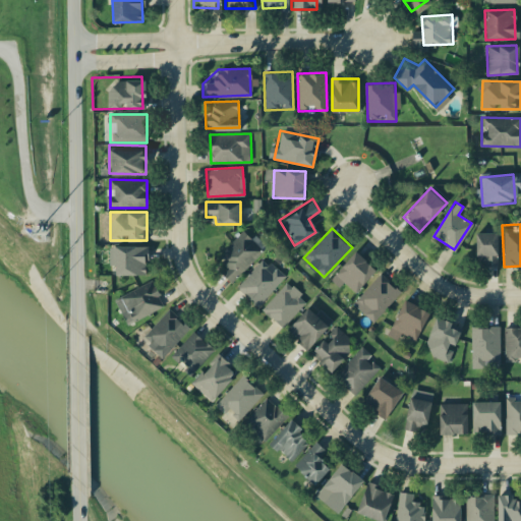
[(497,230),(475,231),(476,266),(498,266),(497,230)]
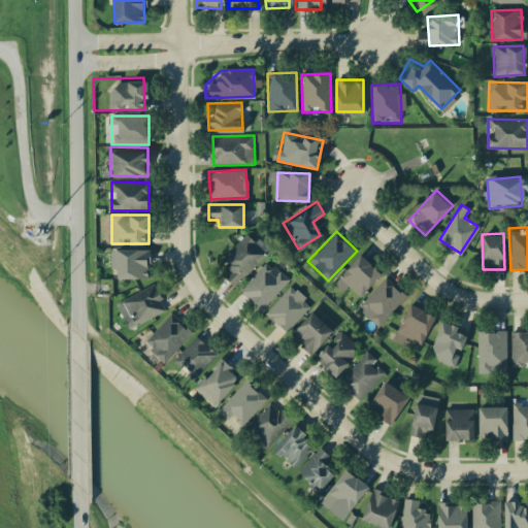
[(245,234),(219,260),(228,270),(221,277),(231,288),(265,255),(245,234)]
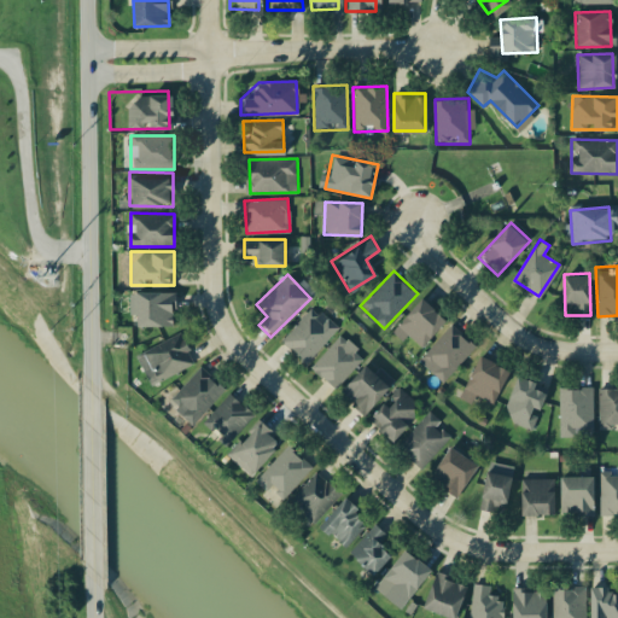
[(175,292),(132,292),(132,326),(175,326),(175,292)]
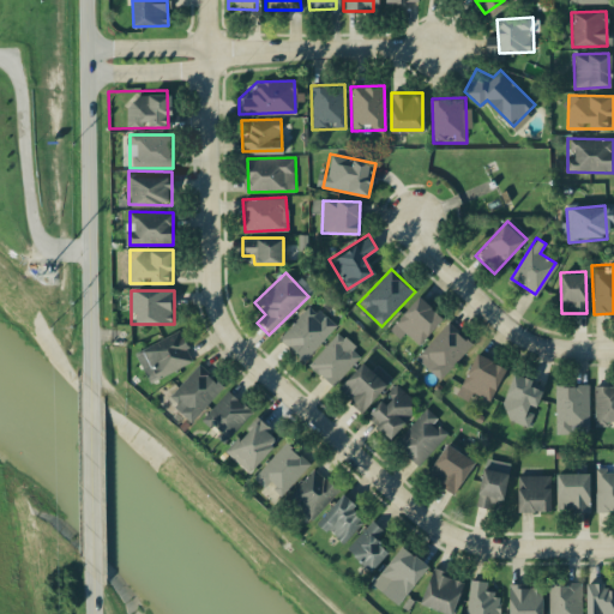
[(419,296),(389,327),(411,350),(443,319),(419,296)]
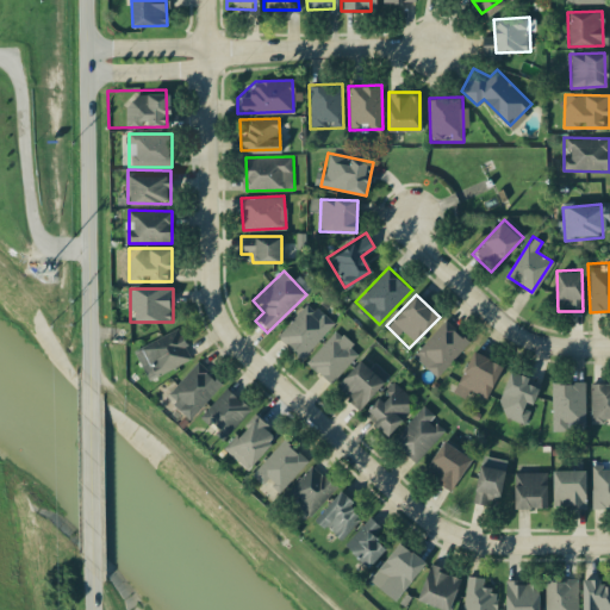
[(311,303),(281,334),(304,356),(334,325),(311,303)]
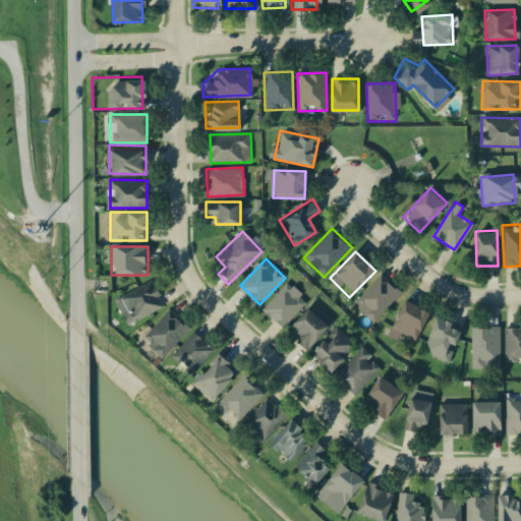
[(382,273),(355,300),(375,319),(402,292),(382,273)]
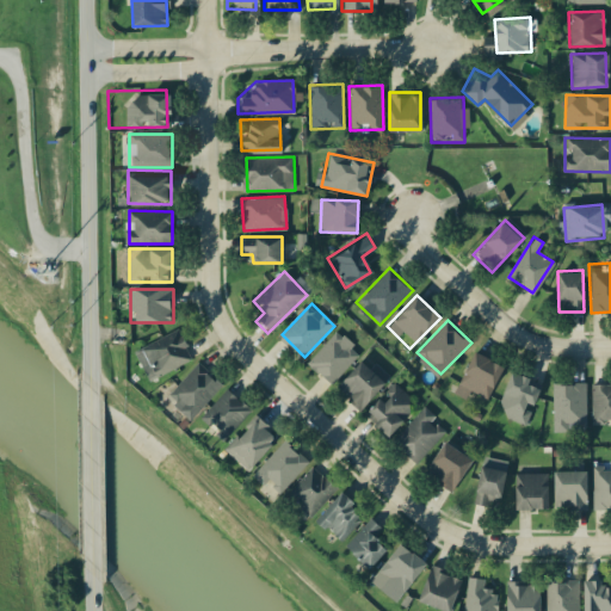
[(177,329),(134,350),(148,380),(191,358),(177,329)]
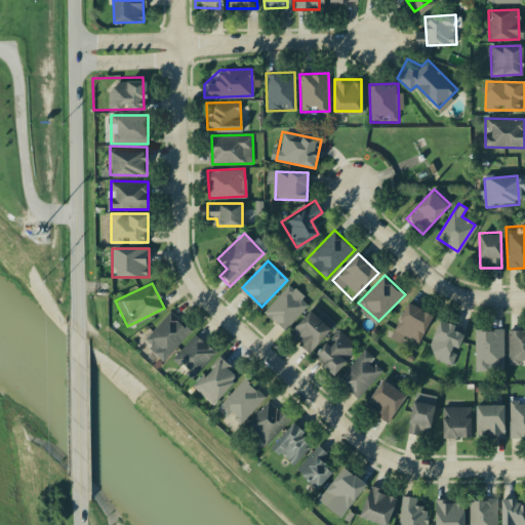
[(288,283),(263,310),(283,329),(309,303),(288,283)]
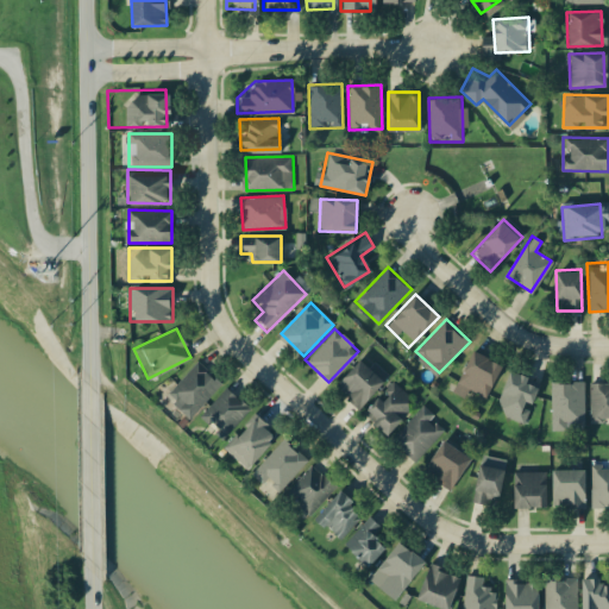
[(472,351),(452,394),(482,408),(502,365),(472,351)]
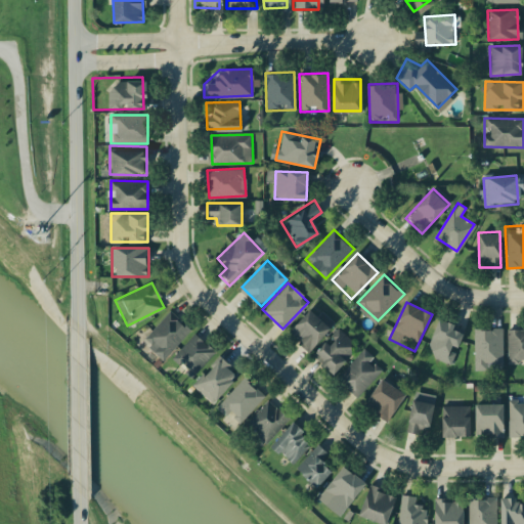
[(309,309),(288,332),(308,350),(329,328),(309,309)]
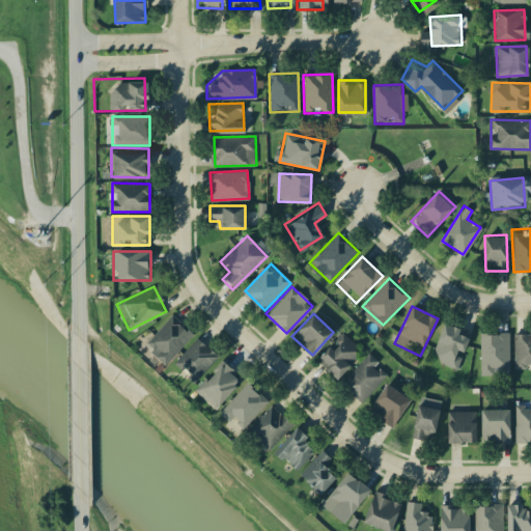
[(170,314),(143,342),(165,363),(191,335),(170,314)]
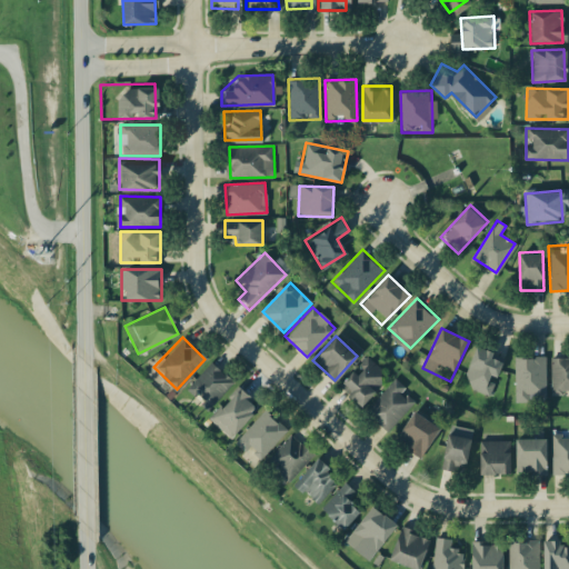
[(477,347),(460,386),(489,397),(505,359),(477,347)]
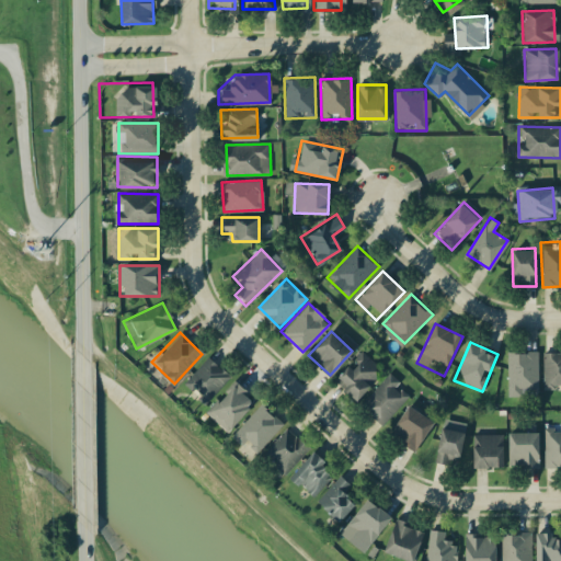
[(560,348),(545,348),(544,387),(560,387),(560,348)]
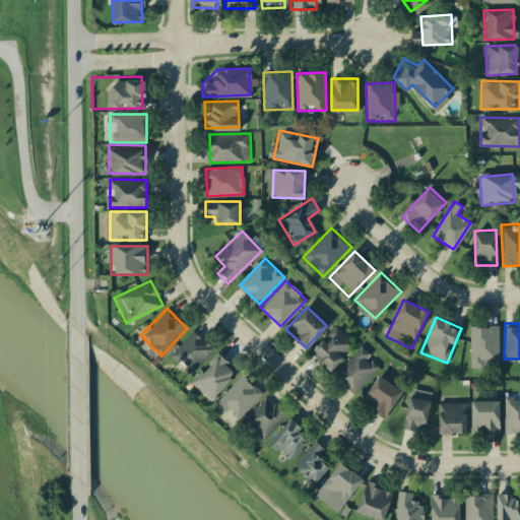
[(336,324),(310,350),(330,370),(355,343),(336,324)]
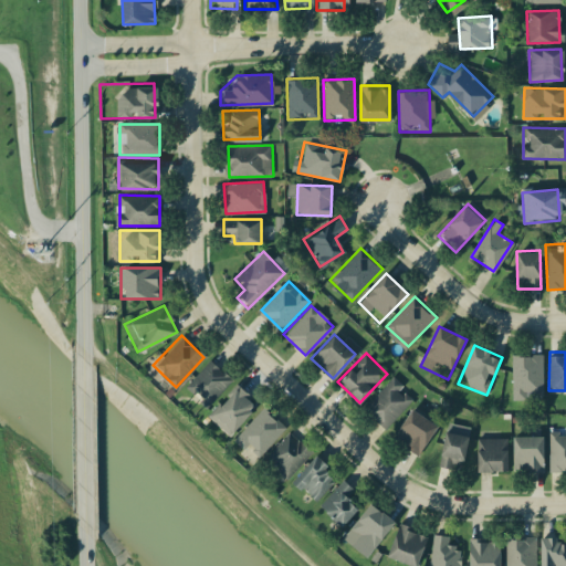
[(542,353),(510,355),(512,401),(544,399),(542,353)]
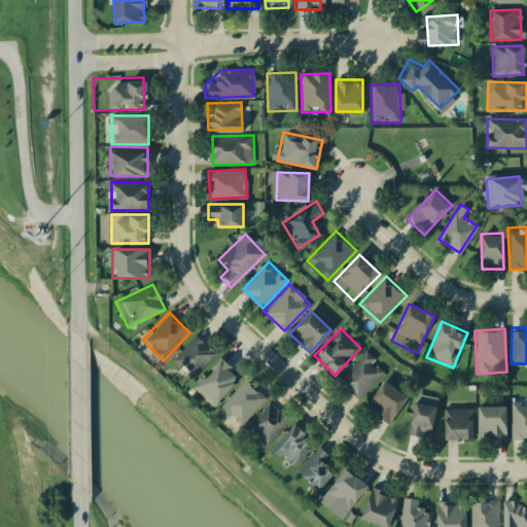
[(194,335),(175,354),(195,373),(213,353),(194,335)]
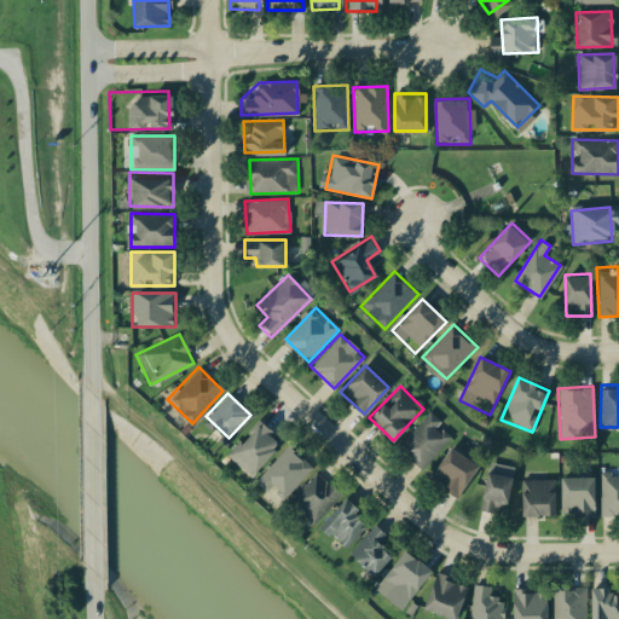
[(428,414),(398,445),(421,468),(452,437),(428,414)]
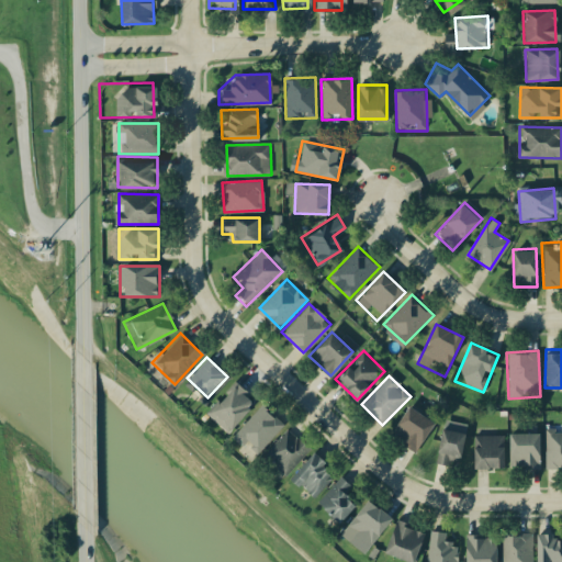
[(235,380),(206,412),(228,431),(257,400),(235,380)]
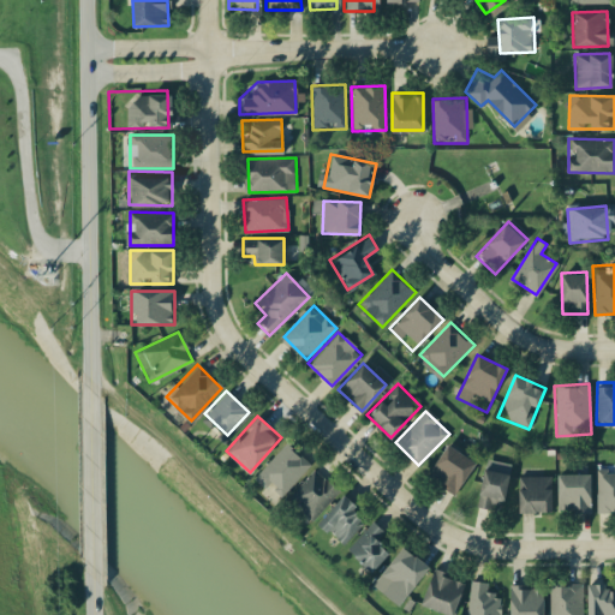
[(286,442),(251,478),(275,501),(310,465),(286,442)]
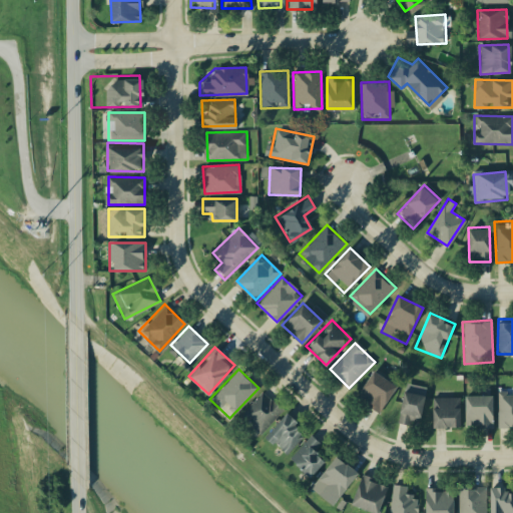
[(373,369),(355,395),(379,412),(396,386),(373,369)]
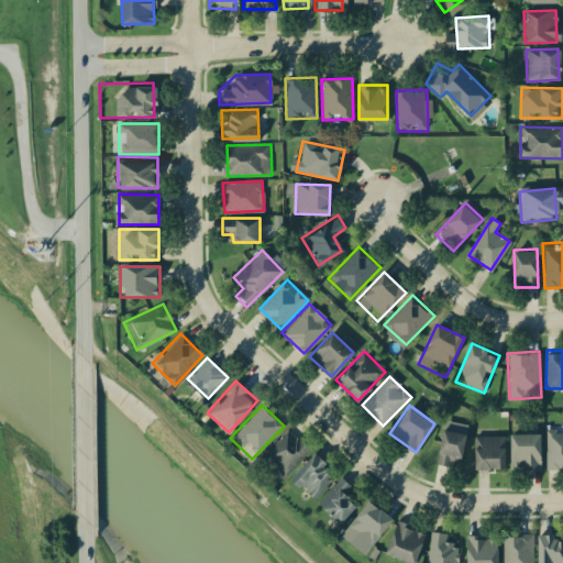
[(562,426),(545,426),(545,470),(562,470),(562,426)]
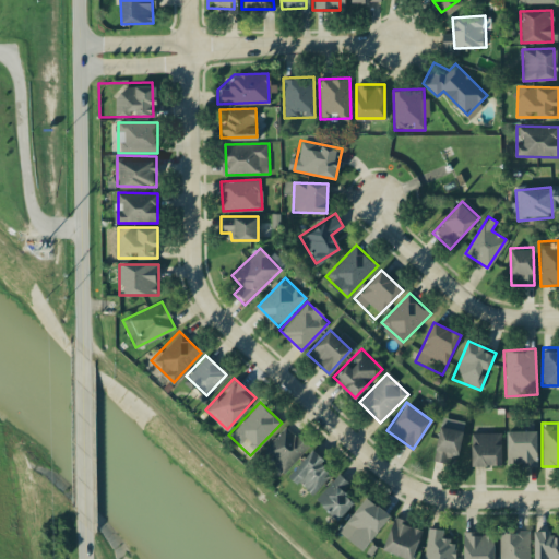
[(439,426),(432,461),(444,464),(447,454),(458,456),(463,430),(439,426)]
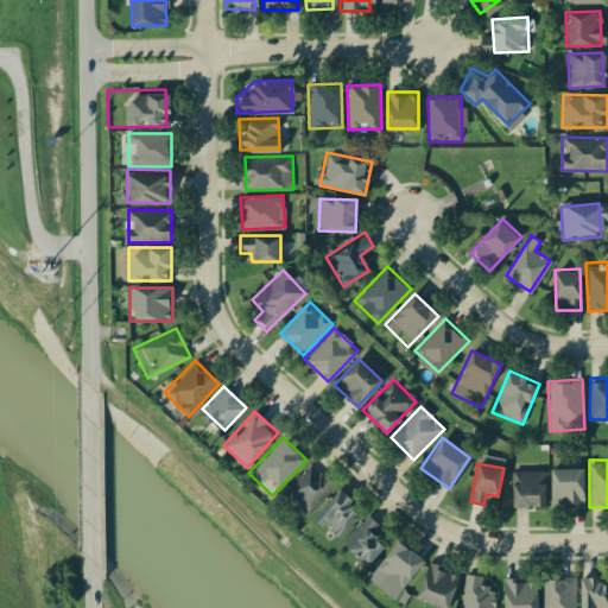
[(309,464),(285,492),(309,512),(333,485),(309,464)]
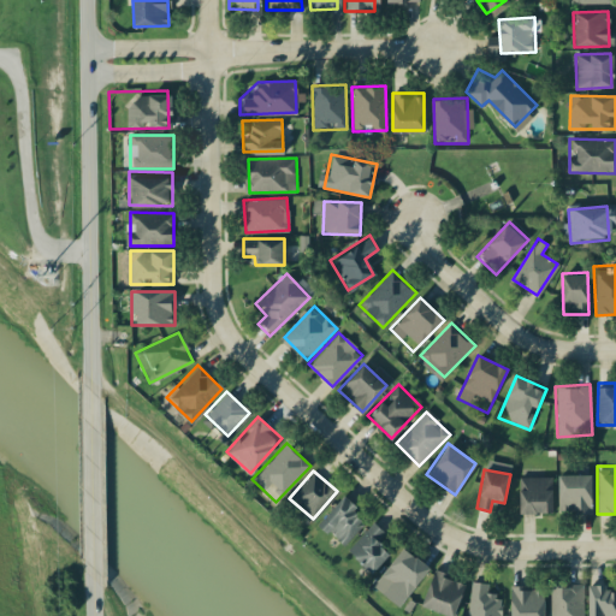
[(588,472),(556,473),(557,511),(588,511),(588,472)]
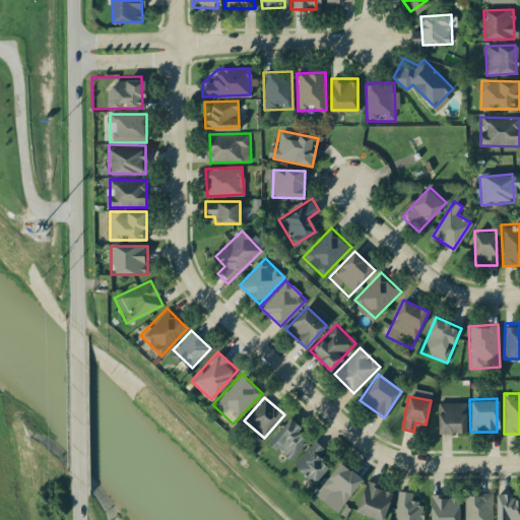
[(464,400),(438,400),(438,432),(464,432),(464,400)]
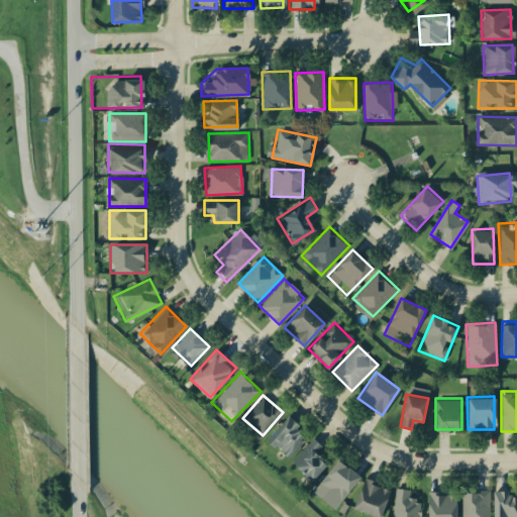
[(288,413),(262,440),(273,450),(277,445),(289,456),(304,439),(293,429),(299,423),(288,413)]
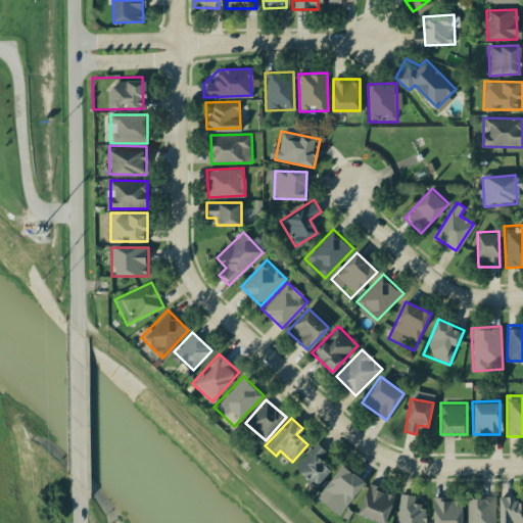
[(316,440),(293,466),(315,484),(328,469),(321,462),(329,452),(316,440)]
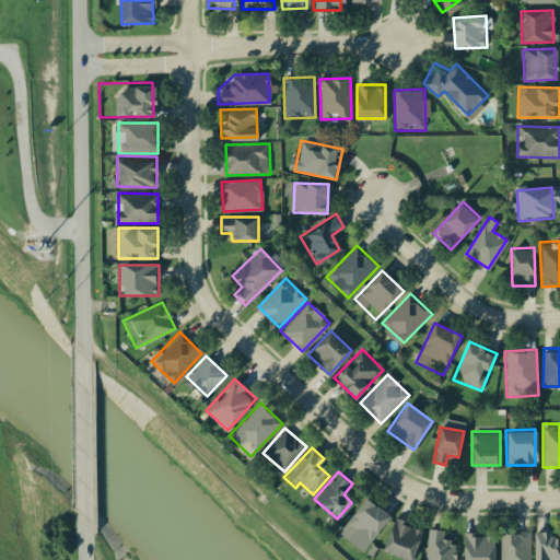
[(363,497),(345,523),(370,541),(389,516),(363,497)]
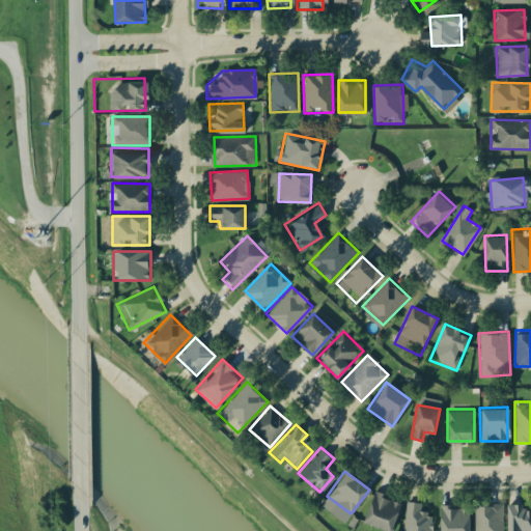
[(389,530),(402,500),(375,490),(362,522),(384,530),(389,530)]
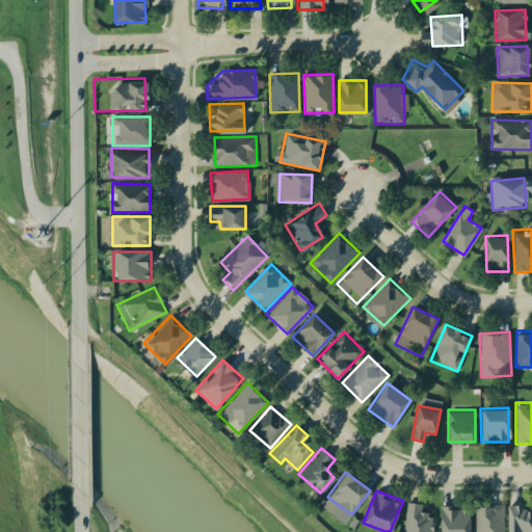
[(431,531),(436,503),(407,499),(403,531),(431,531)]
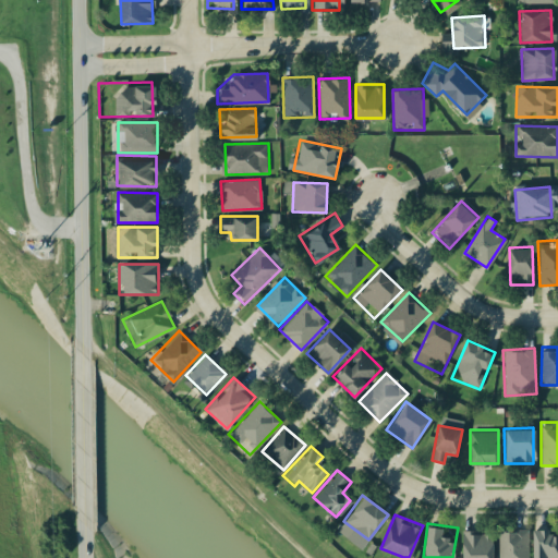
[(557,557),(557,534),(547,535),(547,528),(532,528),(532,557),(557,557)]
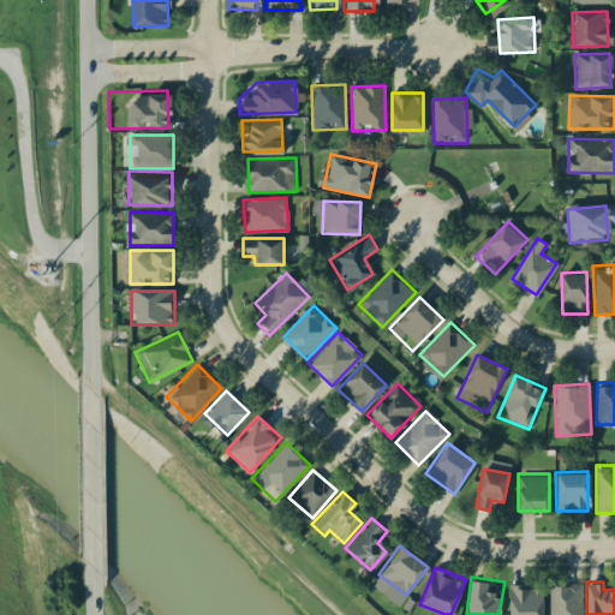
[(543,614),(543,584),(509,584),(509,614),(543,614)]
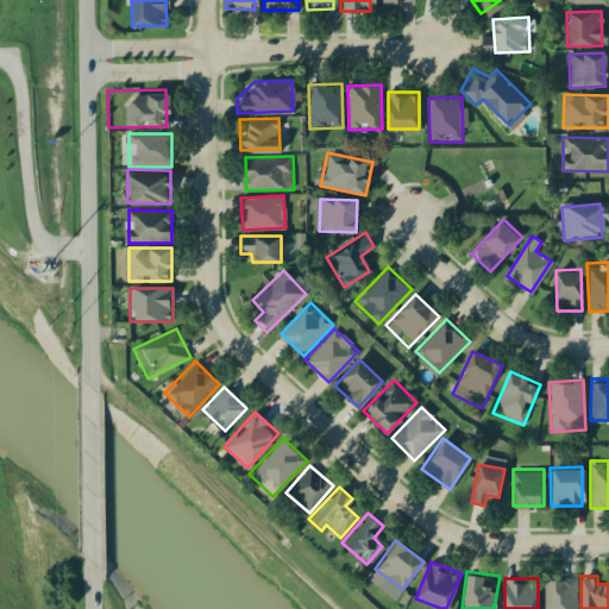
[(577,608),(577,578),(544,578),(544,608),(577,608)]
